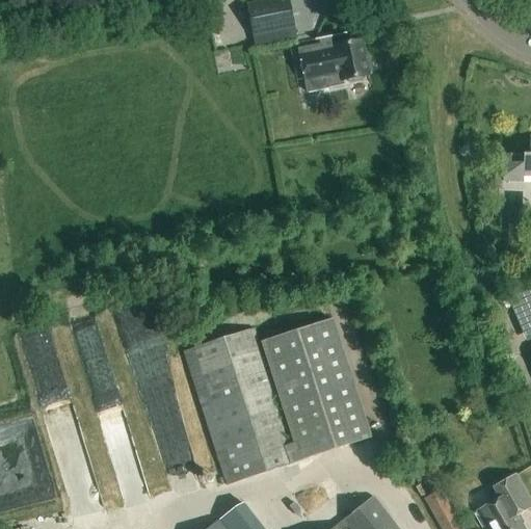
[(251,34),(294,26),(288,0),(250,0),(245,1),(251,34)]
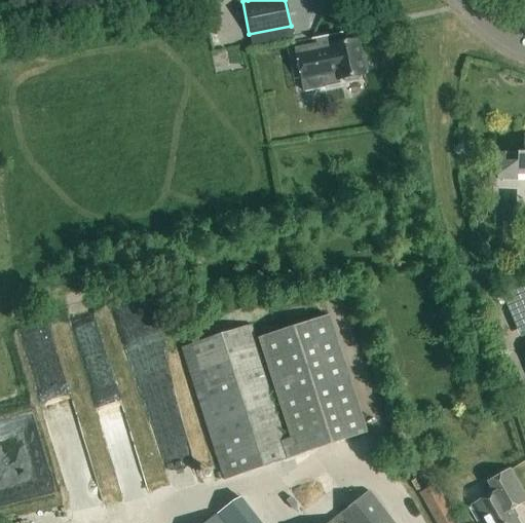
[(358,38),(344,40),(342,30),(314,35),(316,41),(295,45),(304,89),(340,82),(339,77),(365,72),(364,69),(367,68),(365,57),(362,57),(358,38)]
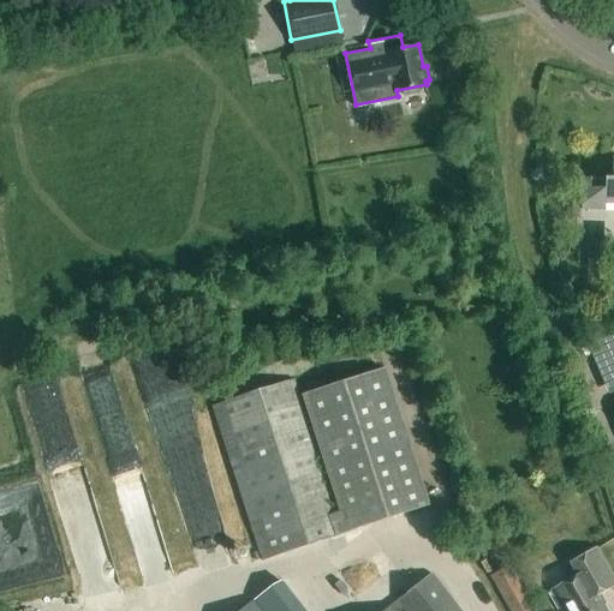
[(613,156),(612,177),(583,174),(582,205),(604,207),(604,201),(613,199),(613,156)]
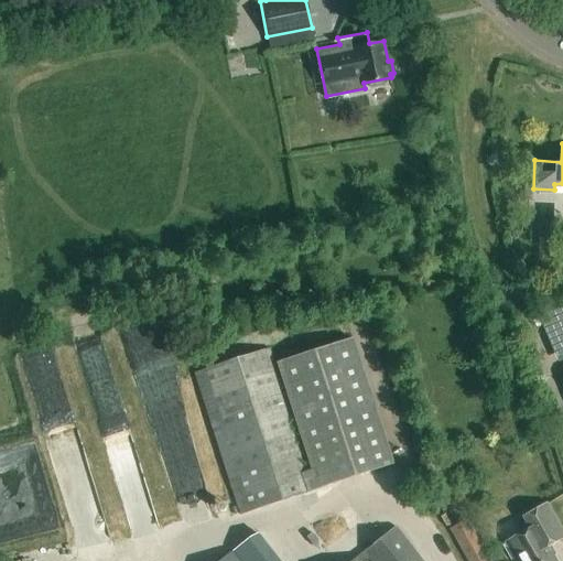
[(240,513),(392,463),(352,336),(273,362),(269,346),(194,371),(240,513)]
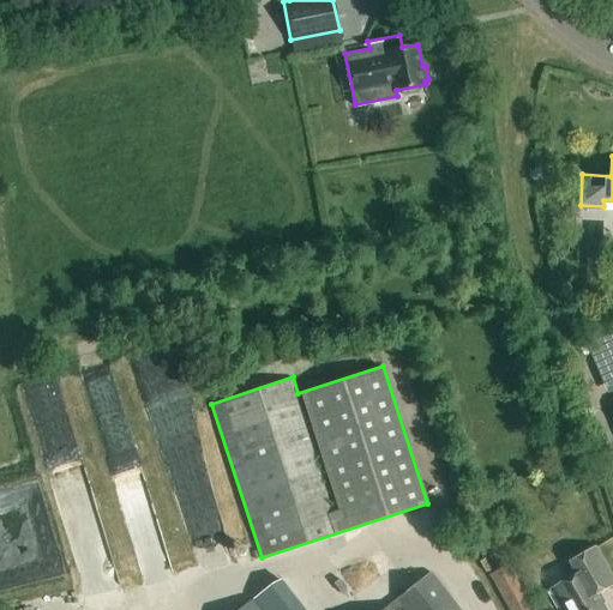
[(136,533),(166,525),(162,512),(132,520),(136,533)]
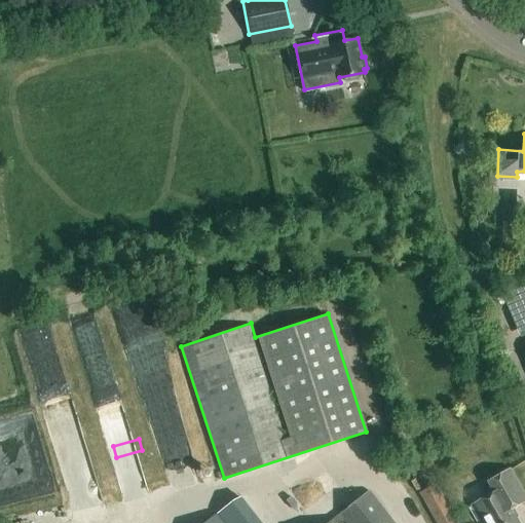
[(524,493),(510,468),(492,478),(498,488),(469,506),(478,521),(481,519),(483,522),(521,522),(513,508),(514,508),(514,507),(524,499),(524,493)]
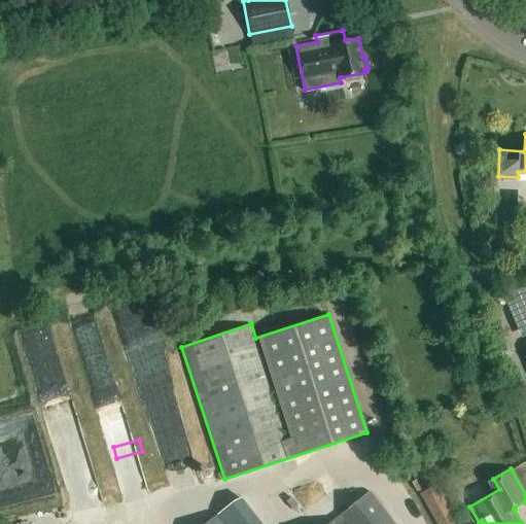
[(458,523),(435,483),(420,491),(437,523),(458,523)]
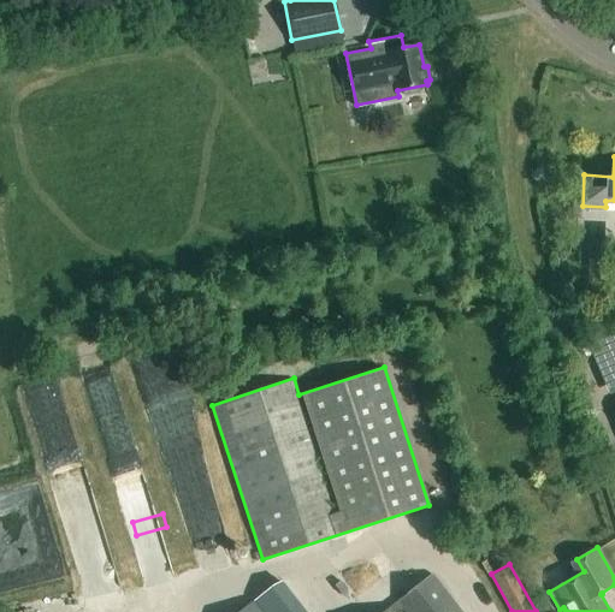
[(398,611),(403,608),(407,611),(465,611),(433,571),(379,611),(305,611),(281,581),(272,584),(237,611),(398,611)]
